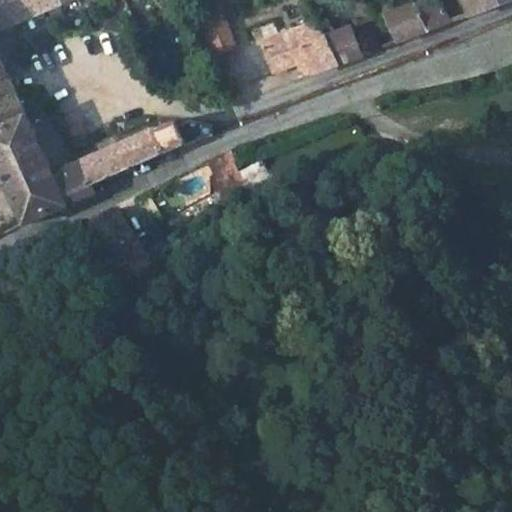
[(0,0),(0,28),(43,11),(64,2),(63,0),(0,0)]
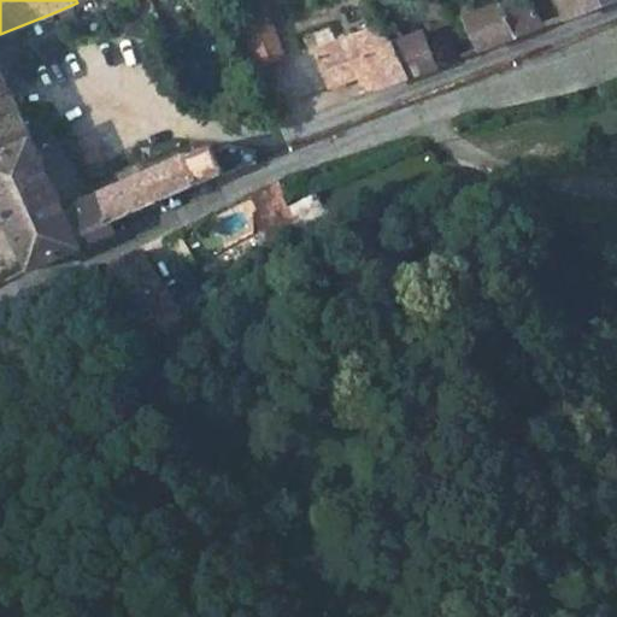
[(544,29),(526,0),(515,0),(462,19),(480,51),(544,29)]
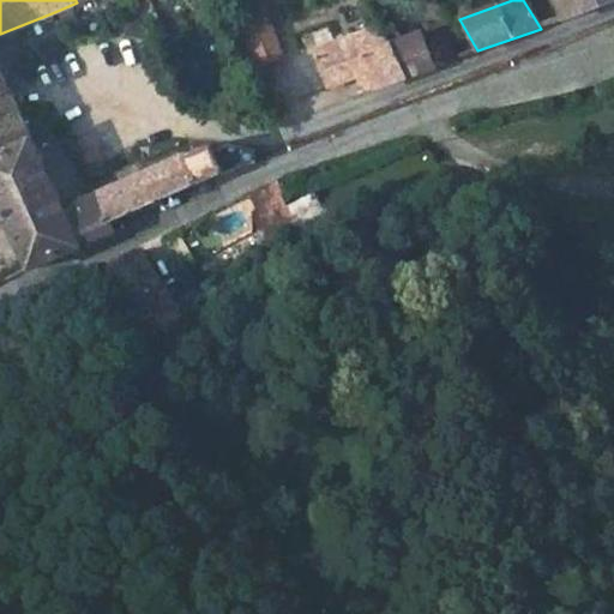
[(613,0),(552,0),(564,22),(613,0)]
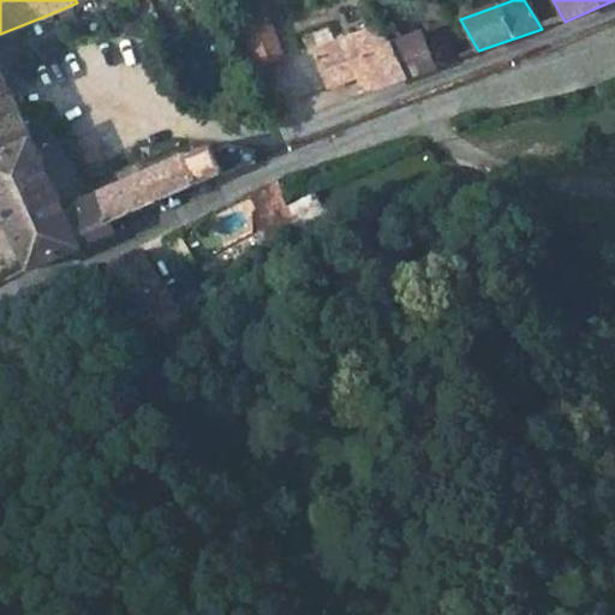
[(354,73),(366,70),(369,78),(372,88),(406,76),(389,46),(378,27),(314,49),(324,84),(354,73)]
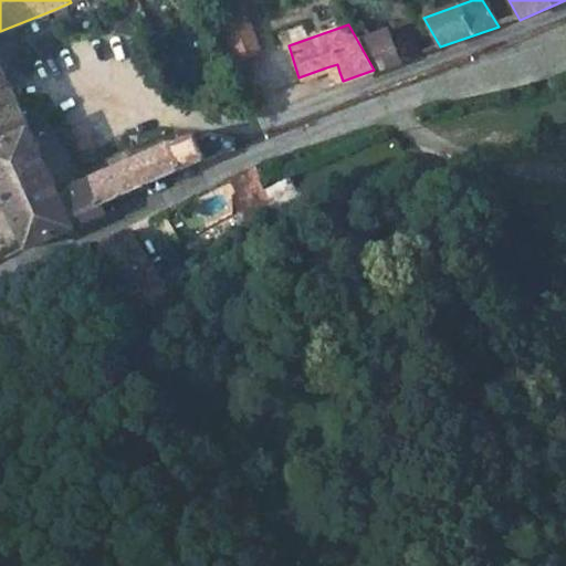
[(396,62),(381,34),(358,42),(374,70),(396,62)]
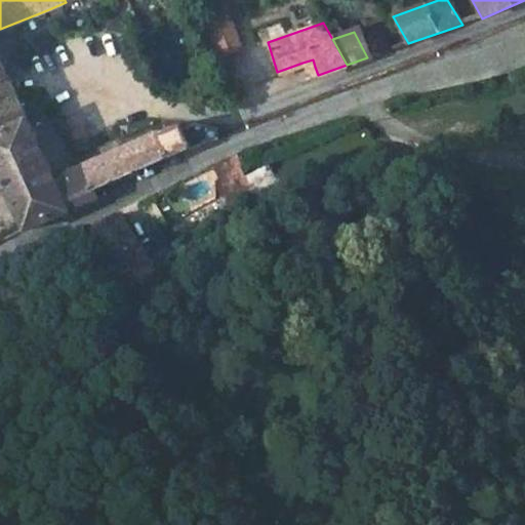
[(0,80),(11,76),(0,50),(0,80)]
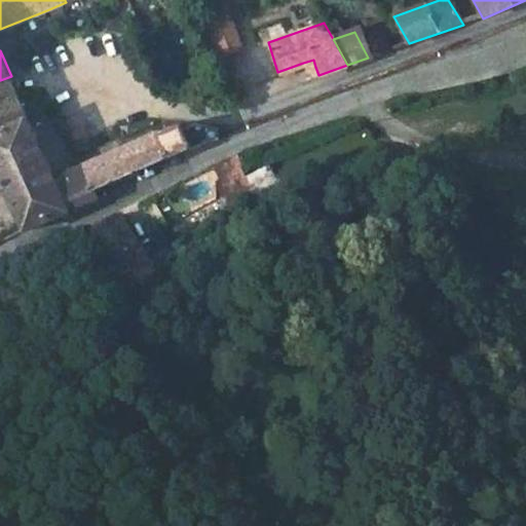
[(313,60),(303,63),(305,70),(315,67),(313,60)]
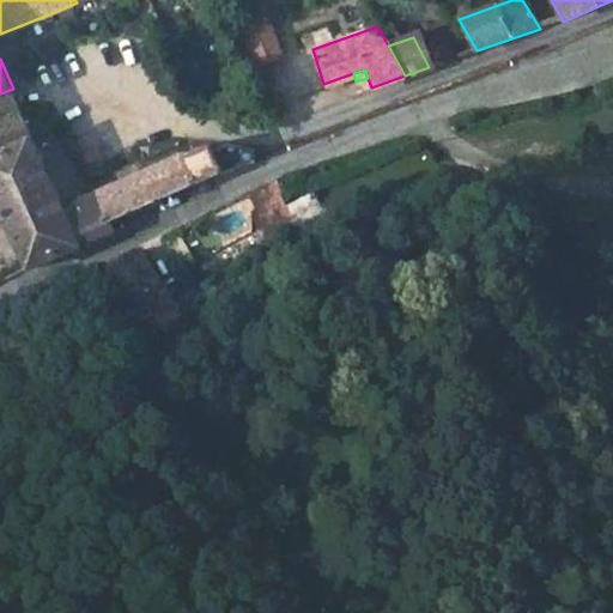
[(0,150),(32,135),(13,89),(0,93),(0,150)]
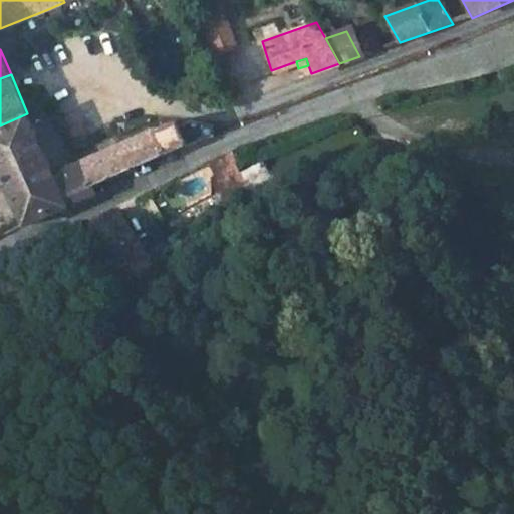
[(37,137),(27,113),(0,125),(0,171),(25,226),(96,191),(93,187),(81,160),(53,173),(41,145),(46,143),(42,135),(37,137)]
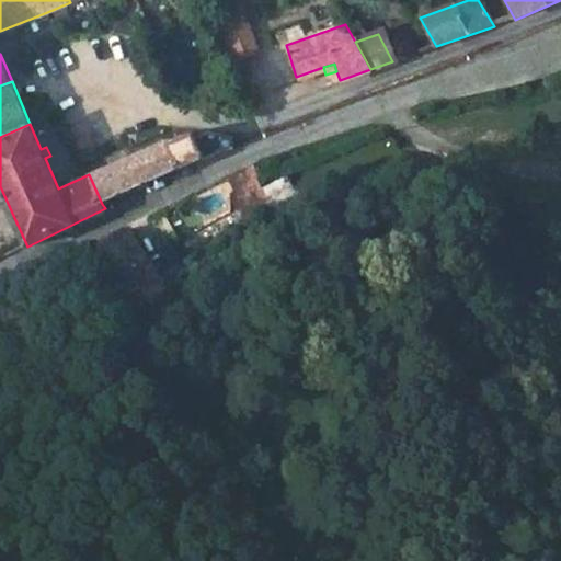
[(197,136),(192,128),(89,174),(102,204),(213,153),(232,146),(231,133),(207,129),(197,136)]
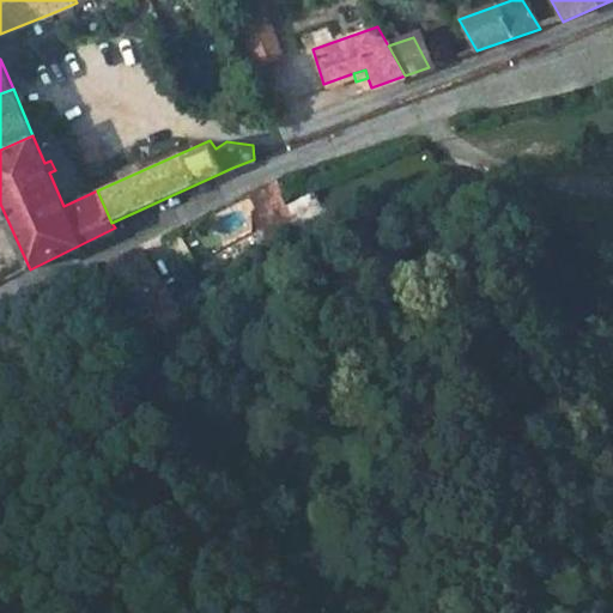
[(267,187),(249,195),(272,240),(287,234),(267,187)]
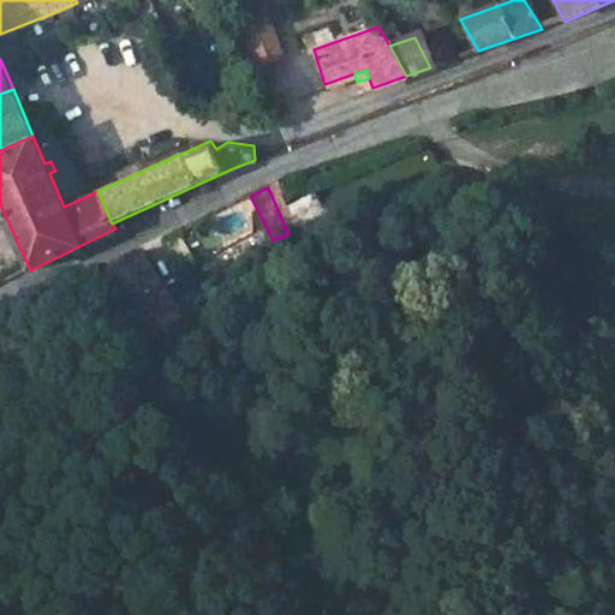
[(141,248),(107,264),(145,341),(174,328),(178,324),(141,248)]
